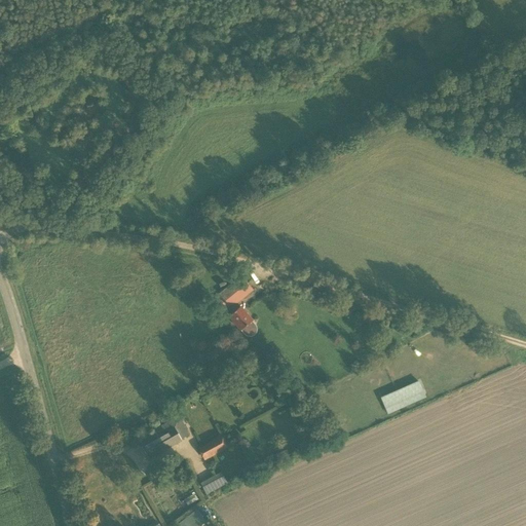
[(256,326),(252,321),(240,307),(236,310),(233,306),(253,291),(241,276),(210,302),(220,315),(229,309),(232,313),(228,316),(239,330),(240,330),(246,335),(246,336),(247,336),(248,337),(249,337),(250,337),(252,337),(253,336),(254,335),(255,335),(256,334),(256,333),(257,332),(257,331),(257,330),(257,329),(257,328),(257,327),(256,326)]
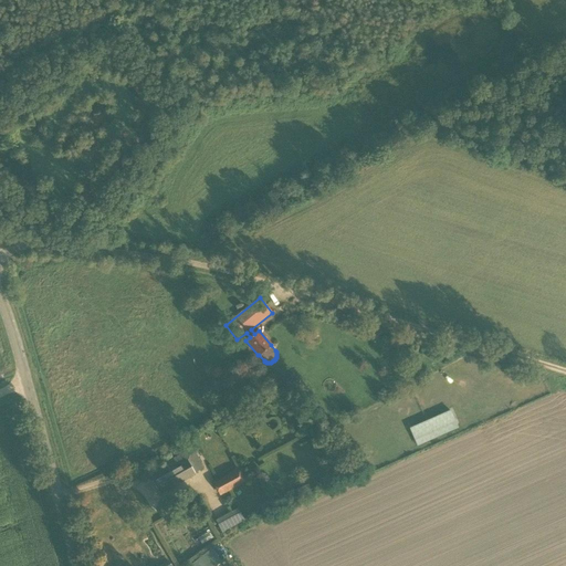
[(417,444),(459,427),(451,409),(409,428),(417,444)]
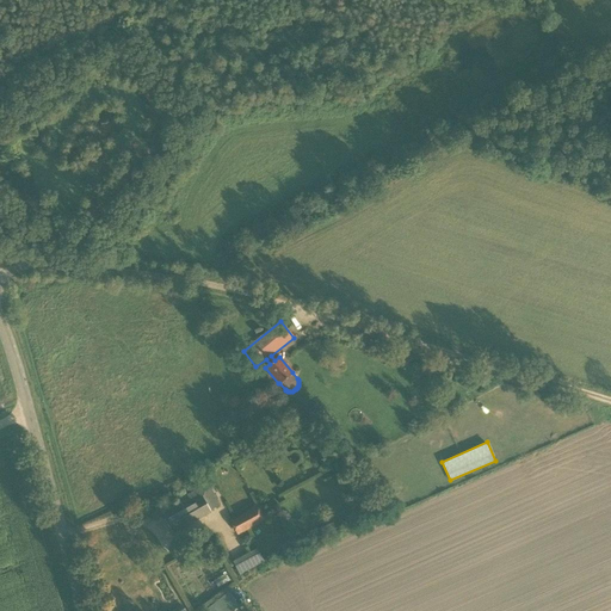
[(203,497),(199,491),(209,485),(208,485),(184,499),(187,505),(164,518),(172,532),(210,511),(203,497)]
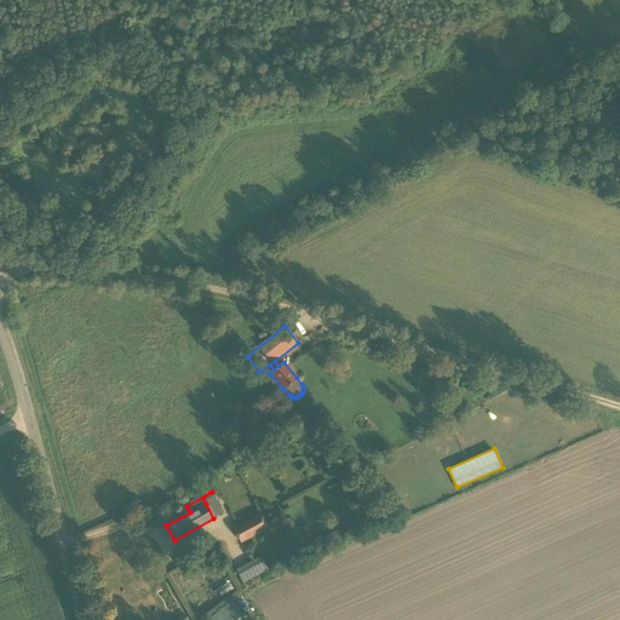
[(241,543),(270,527),(262,512),(233,528),(241,543)]
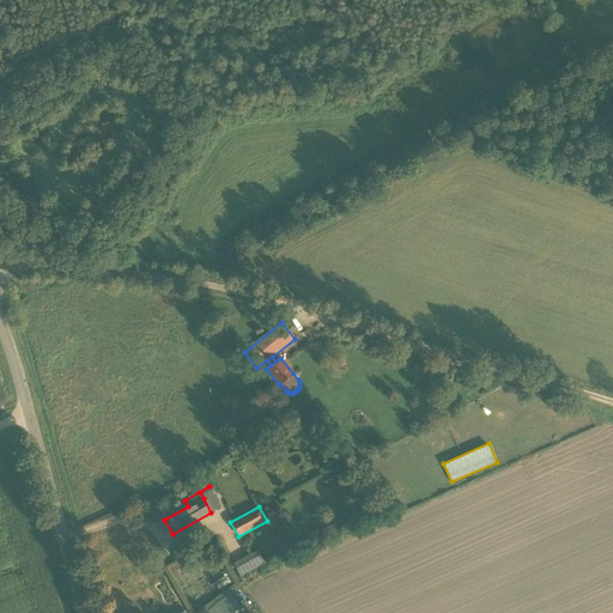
[(265,563),(258,551),(234,563),(241,576),(265,563)]
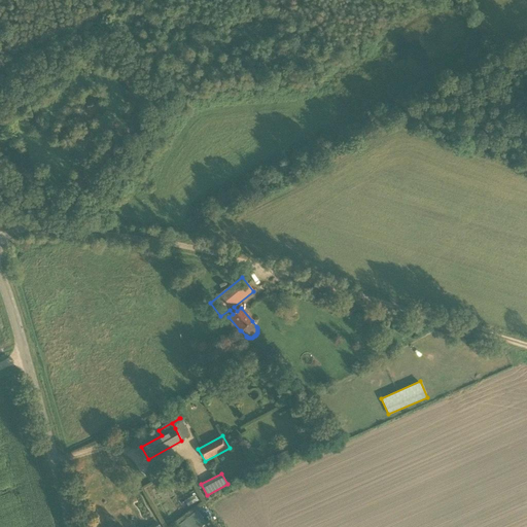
[(176,525),(177,526),(200,526),(206,523),(196,510),(176,525)]
